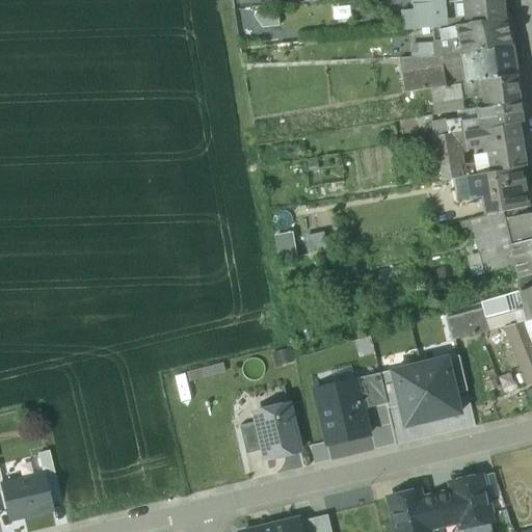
[(395,0),(397,9),(408,7),(407,0),(395,0)]
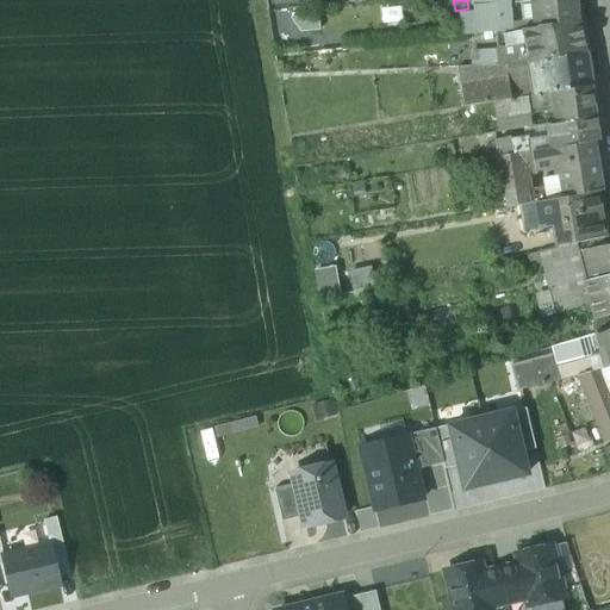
[(576,0),(574,0),(534,5),(535,16),(536,27),(578,20),(576,0)]
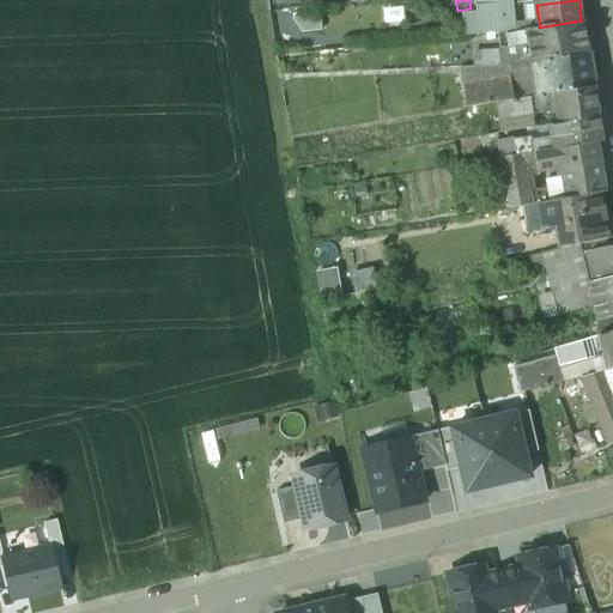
[(498,6),(495,6),(496,34),(498,32),(514,31),(514,25),(513,4),(498,6)]
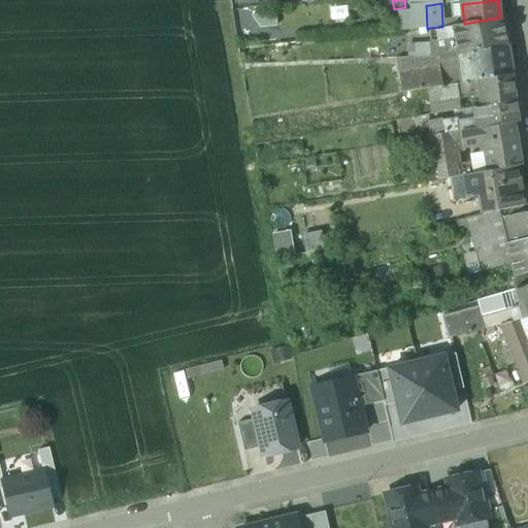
[(398,11),(400,31),(427,29),(426,5),(410,7),(410,10),(398,11)]
